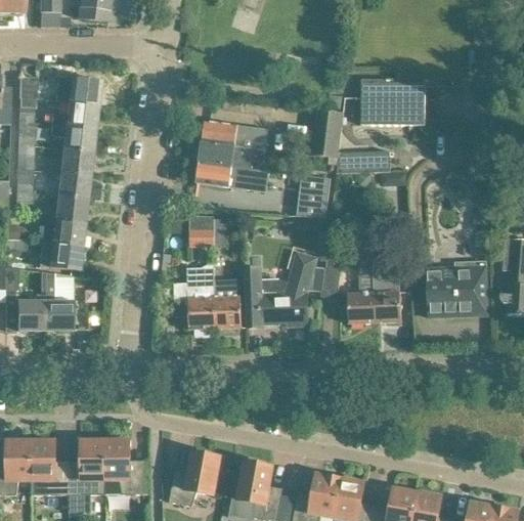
[(0,0),(0,11),(25,12),(25,0),(0,0)]
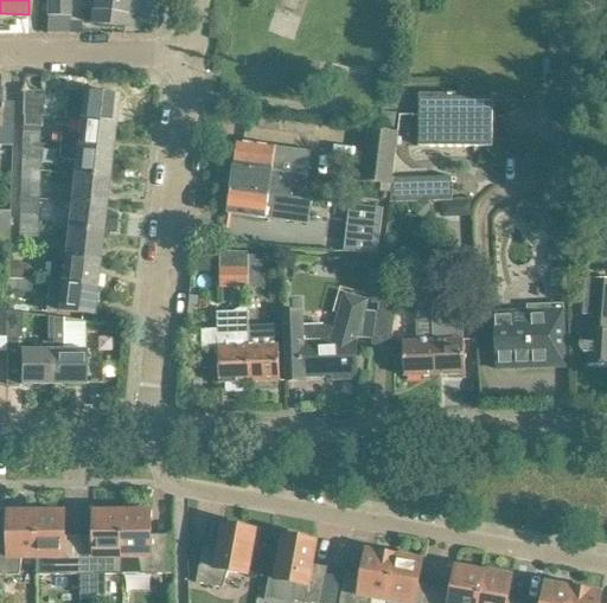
[(46,0),(48,14),(69,14),(69,0),(93,0),(90,21),(133,26),(135,0),(46,0)]
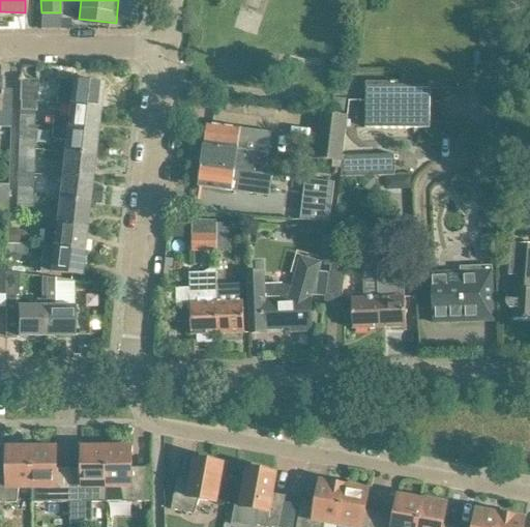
[(57,97),(56,101),(69,104),(69,103),(99,107),(102,82),(59,77),(57,97)]
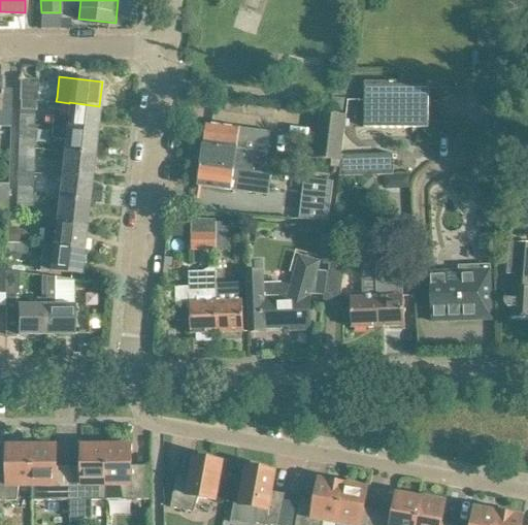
[(36,77),(21,77),(21,99),(36,100),(36,77)]
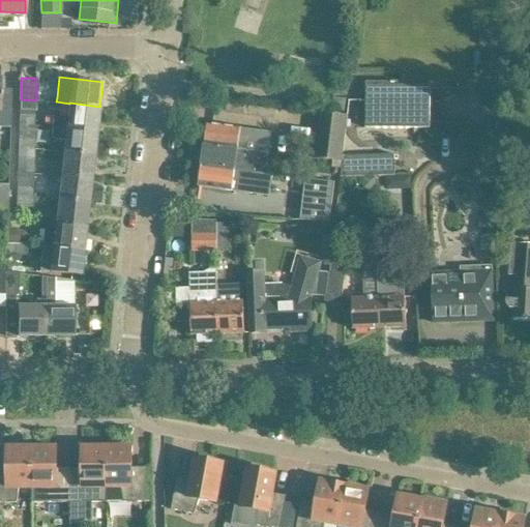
[(388,85),(388,80),(365,80),(365,125),(431,126),(431,83),(396,83),(396,85),(388,85)]
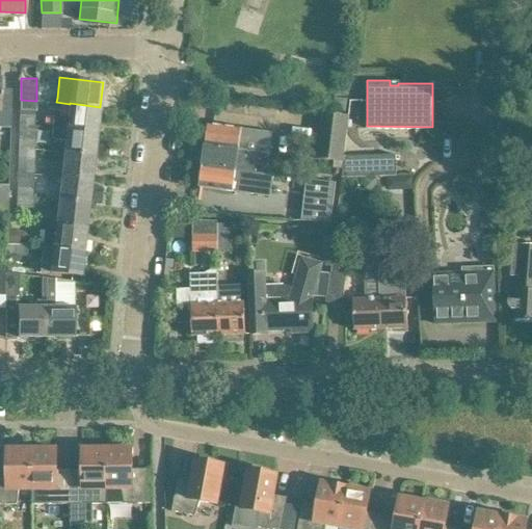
[(0,125),(10,126),(10,111),(0,110),(0,96),(1,96),(1,91),(0,91),(0,125)]
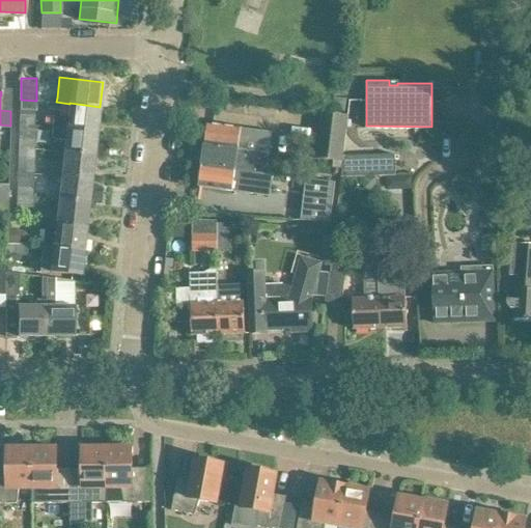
[(346,98),(335,96),(333,108),(344,110),(346,98)]
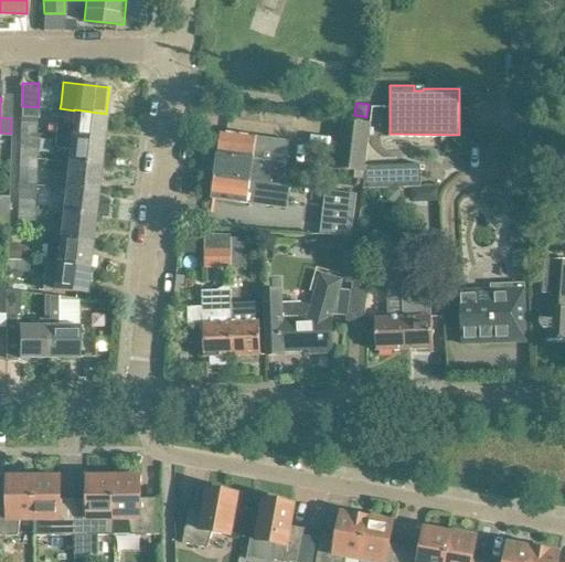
[(39,116),(39,107),(22,106),(21,116),(39,116)]
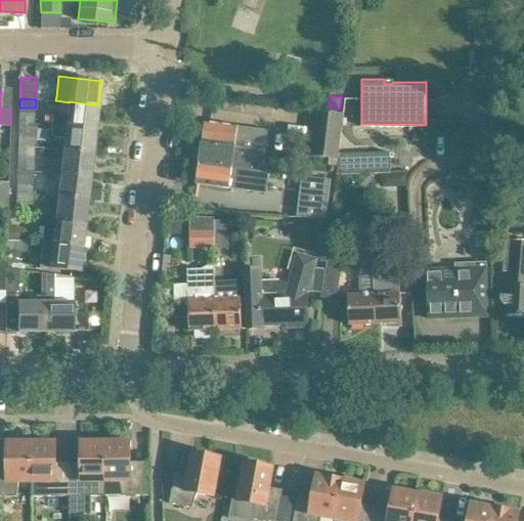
[(53,113),(52,124),(96,129),(98,105),(69,101),(69,102),(68,114),(53,113)]
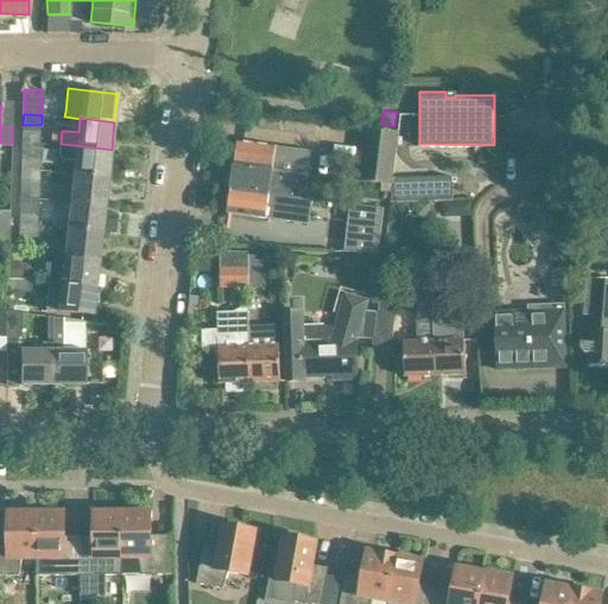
[(361,178),(393,182),(398,129),(367,127),(361,178)]
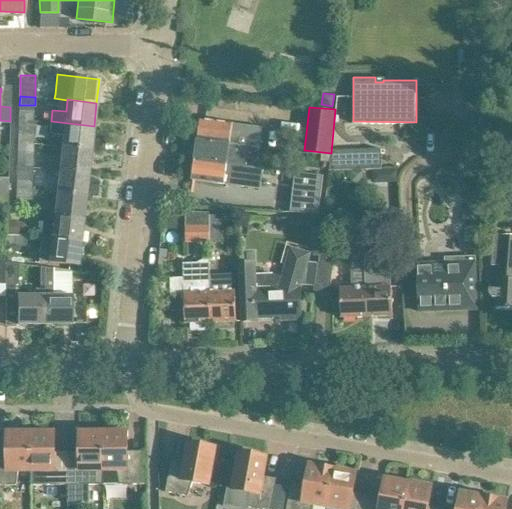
[(18,109),(18,119),(34,120),(34,110),(18,109)]
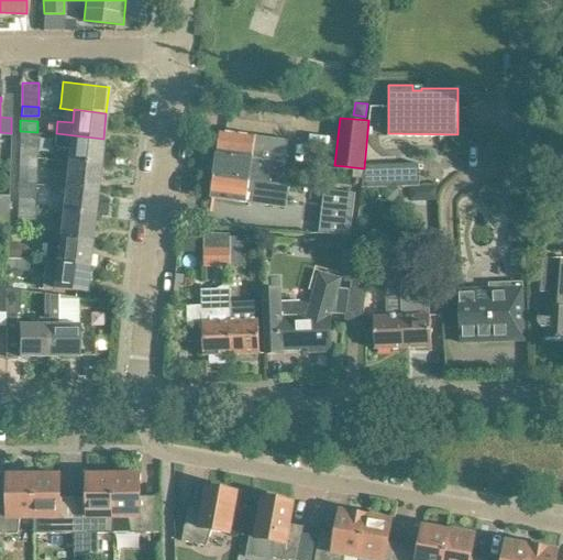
[(285,162),(288,138),(220,130),(218,152),(252,157),(285,162)]
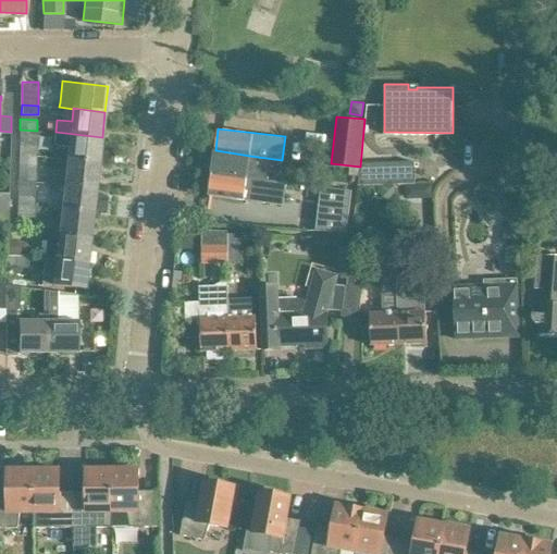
[(36,156),(37,131),(20,130),(19,156),(36,156)]
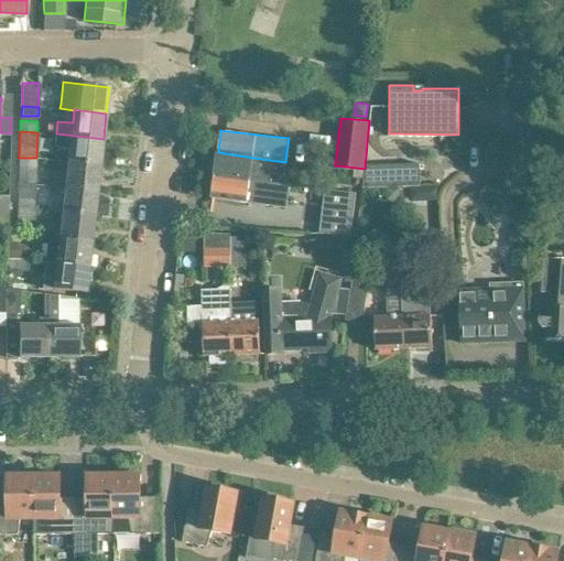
[(56,133),(55,146),(69,148),(68,160),(100,164),(104,139),(56,133)]
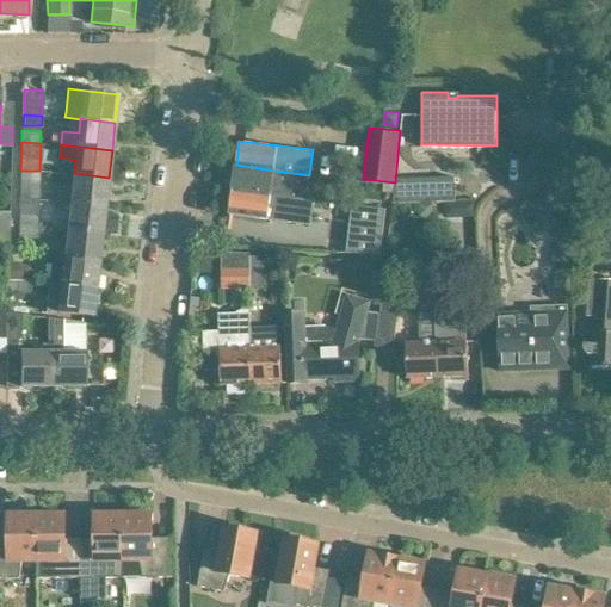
[(309,175),(273,171),(236,165),(233,189),(291,197),(292,187),(307,189),(309,175)]
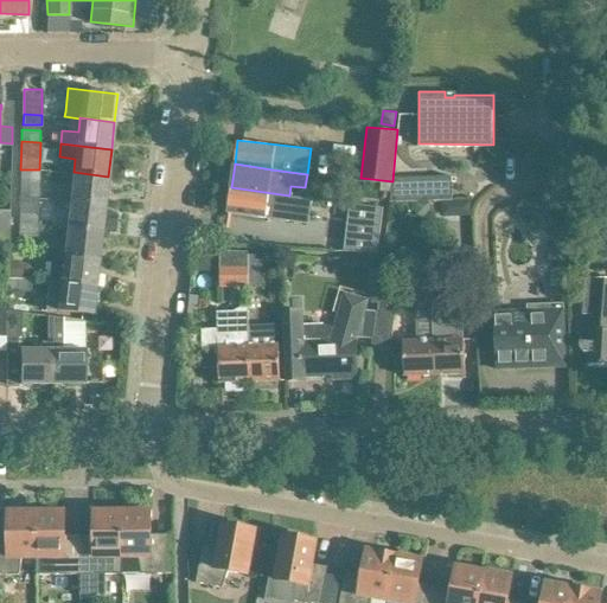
[(38,198),(39,170),(20,170),(19,196),(38,198)]
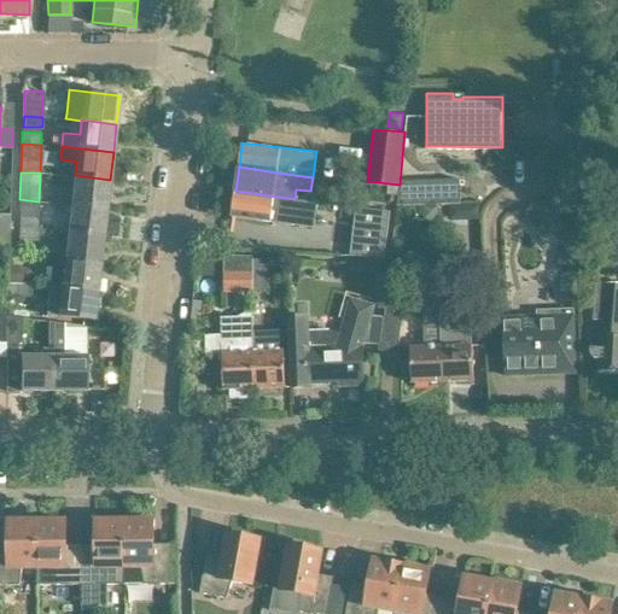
[(75,175),(71,203),(106,208),(110,180),(75,175)]
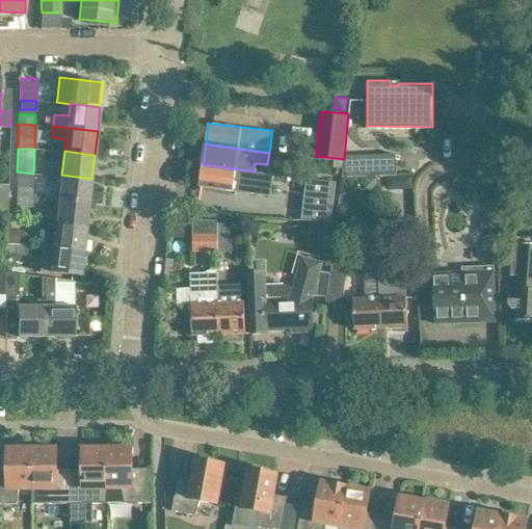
[(345,155),(342,176),(396,174),(396,153),(345,155)]
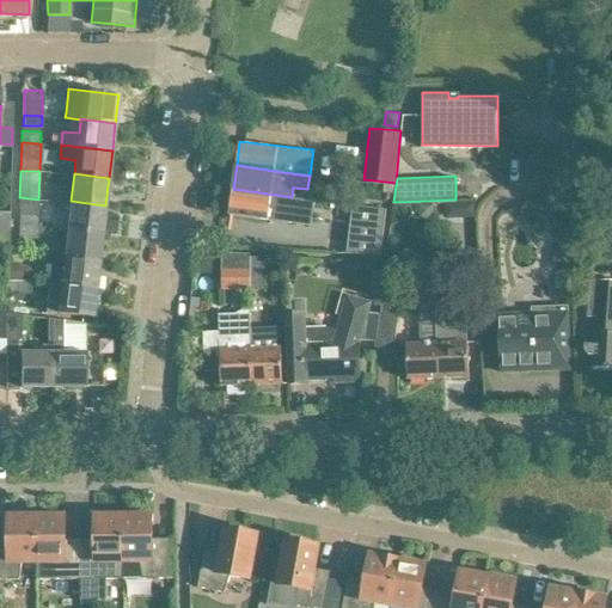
[(357,180),(337,177),(336,191),(356,194),(357,180)]
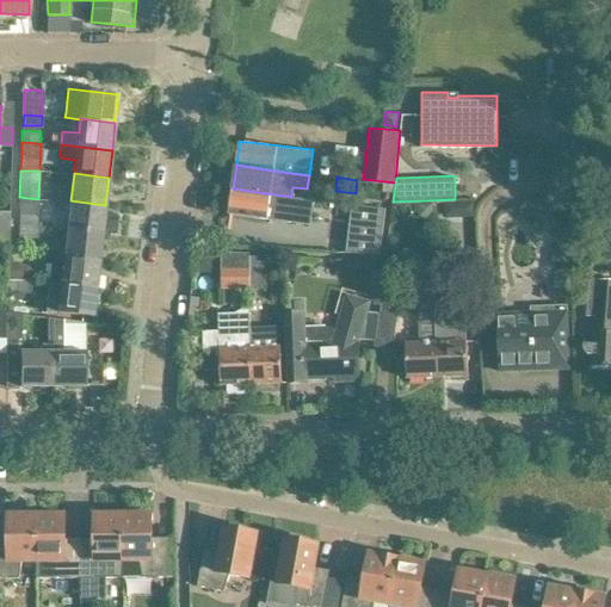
[(291,197),(233,189),(229,214),(266,218),(266,217),(310,223),(314,199),(291,197)]
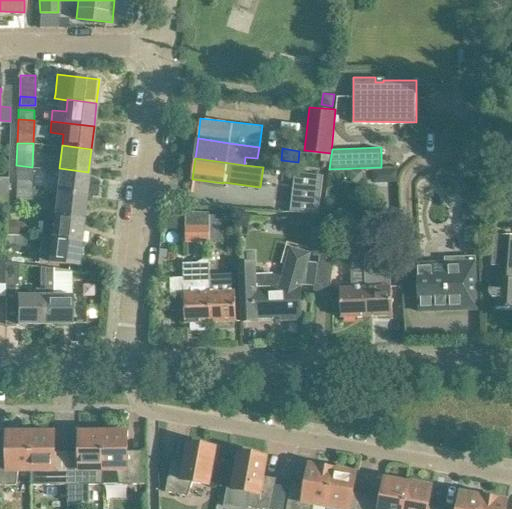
[(31,191),(32,167),(16,165),(15,190),(31,191)]
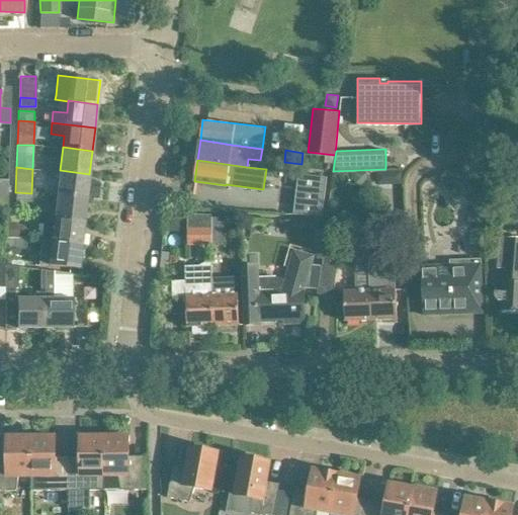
[(60,170),(57,193),(87,197),(89,174),(60,170)]
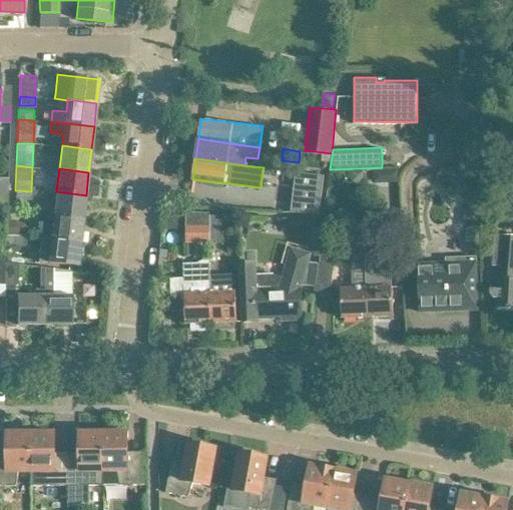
[(397,168),(385,168),(385,175),(391,180),(398,179),(397,168)]
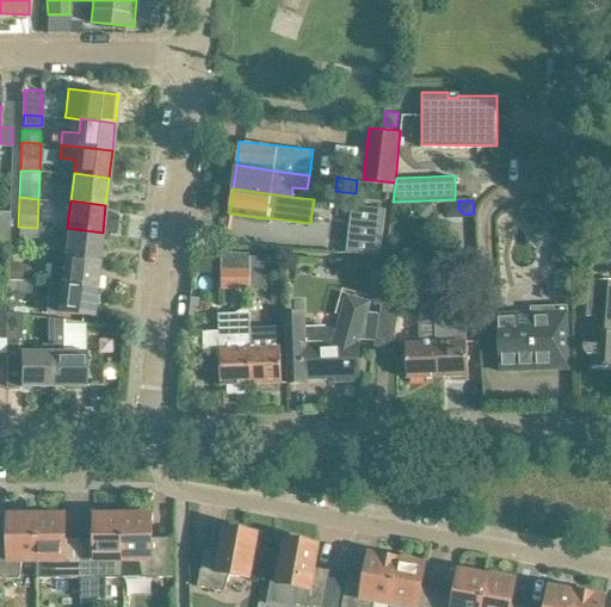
[(381,253),(386,209),(351,204),(345,252),(381,253)]
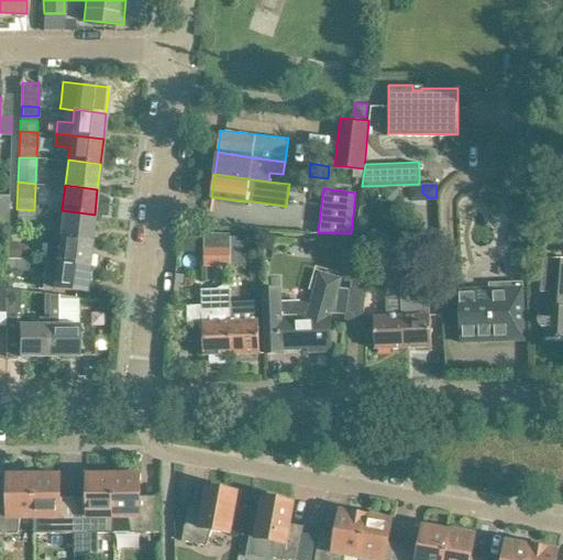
[(522,191),(521,204),(532,205),(533,193),(522,191)]
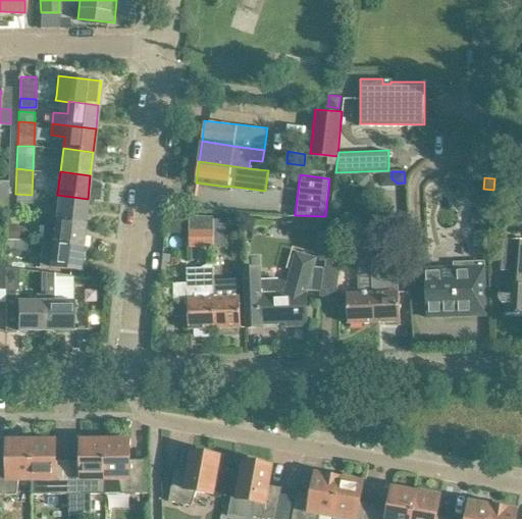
[(0,215),(7,216),(8,180),(0,179),(0,215)]
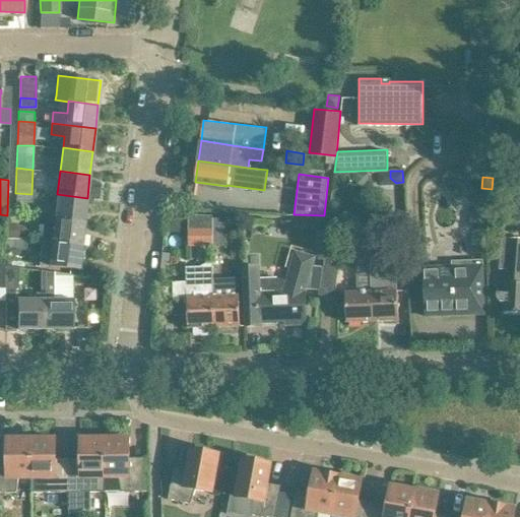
[(57,194),(55,217),(84,221),(87,198),(57,194)]
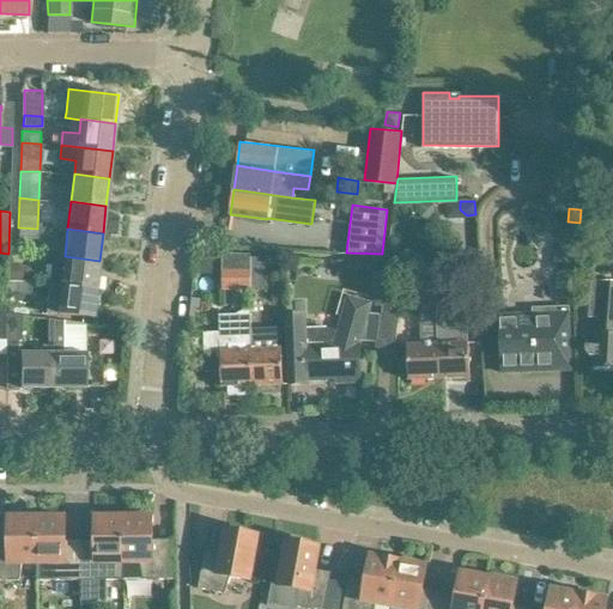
[(252,288),(252,253),(223,251),(223,288),(252,288)]
